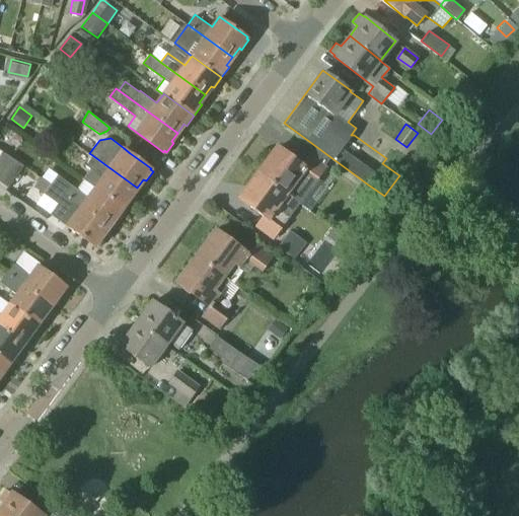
[(130,140),(124,148),(130,153),(136,145),(130,140)]
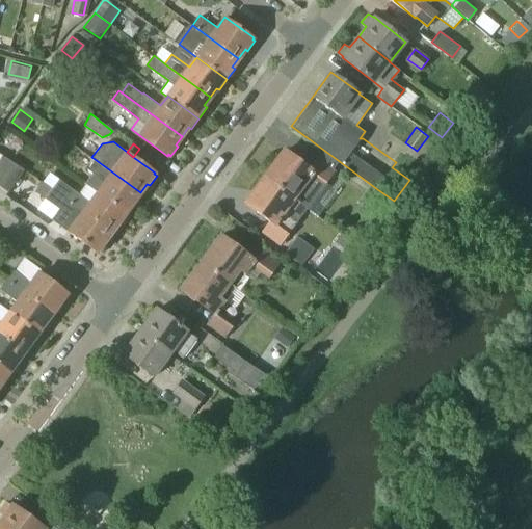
[(265,175),(298,201),(308,207),(318,193),(335,170),(316,157),(309,167),(284,149),(265,175)]
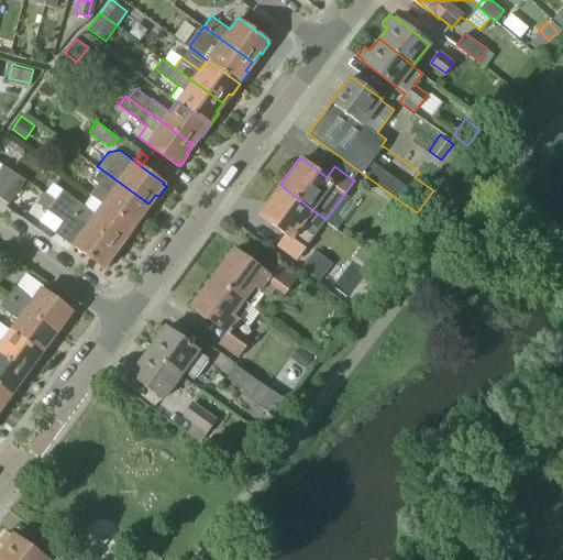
[(0,196),(9,202),(26,178),(2,163),(0,166),(0,196)]
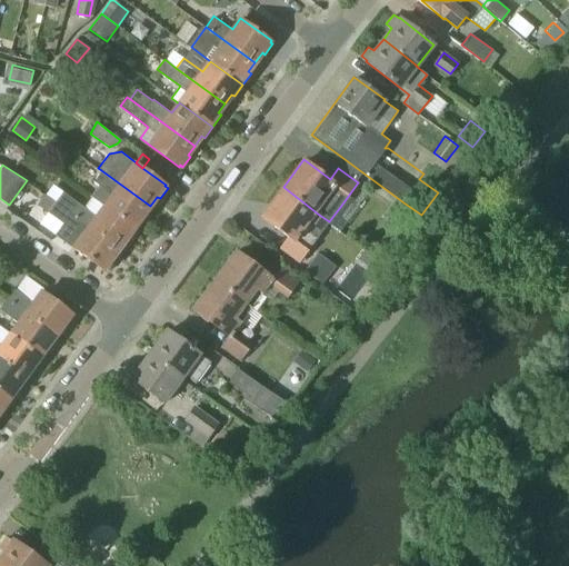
[(143,215),(150,206),(101,170),(95,180),(101,186),(93,196),(138,228),(146,217),(143,215)]
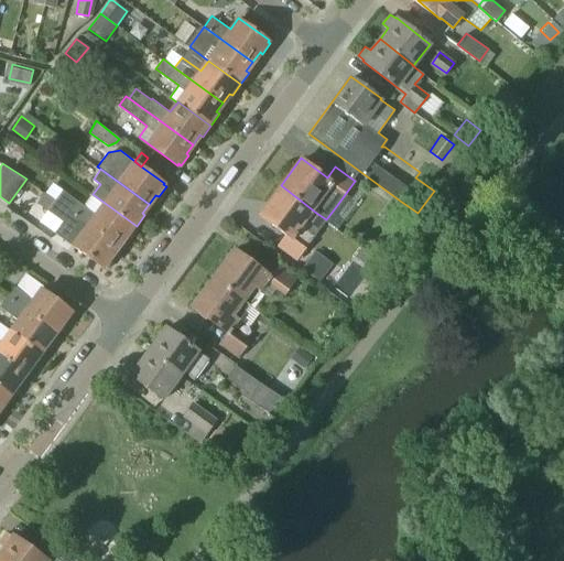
[(297,259),(301,254),(315,234),(306,227),(316,213),(281,185),(260,214),(286,233),(278,244),(297,259)]
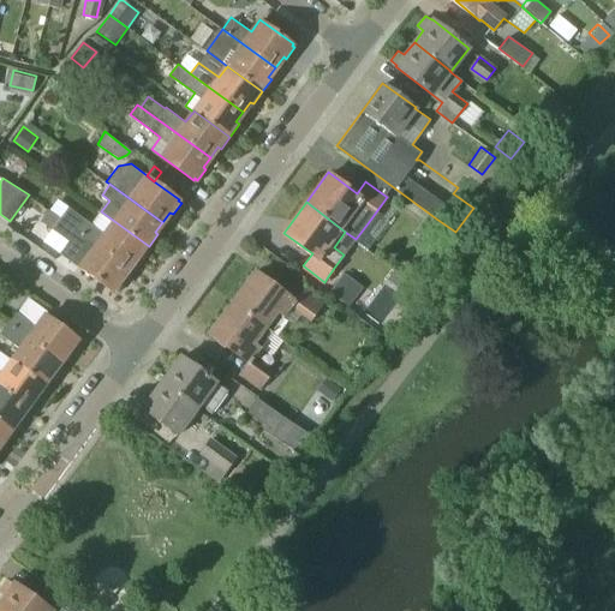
[(76,228),(84,217),(69,205),(52,228),(69,240),(60,252),(113,291),(114,288),(117,291),(125,280),(123,277),(130,267),(76,228)]
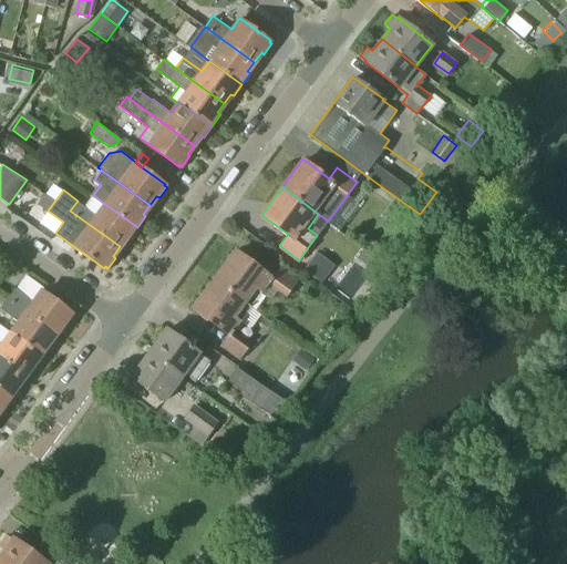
[(70,211),(120,246),(126,237),(129,239),(137,227),(93,195),(93,196),(89,193),(82,203),(78,201),(70,211)]
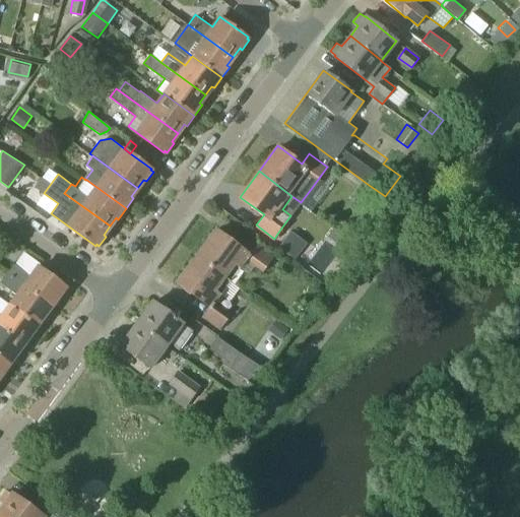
[(371,208),(380,196),(363,184),(353,196),(371,208)]
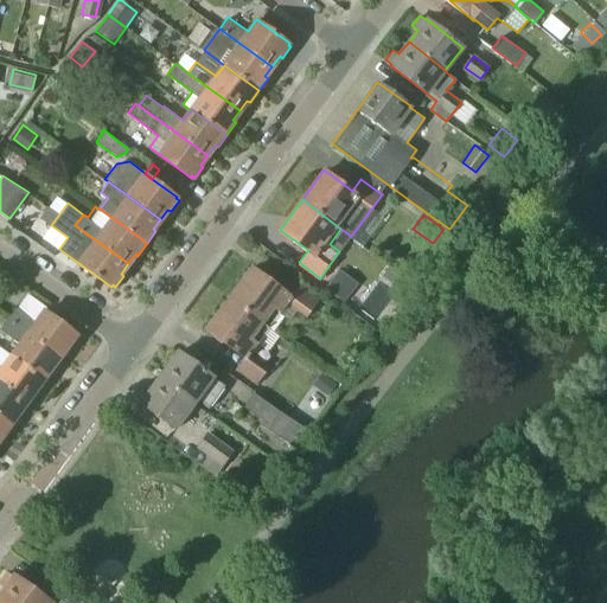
[(268,326),(280,312),(287,301),(307,315),(319,300),(299,284),(291,295),(253,267),(230,297),(268,326)]
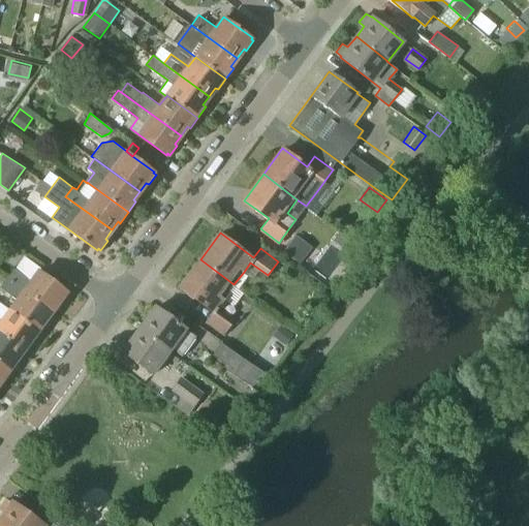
[(283,250),(300,263),(312,246),(296,234),(283,250)]
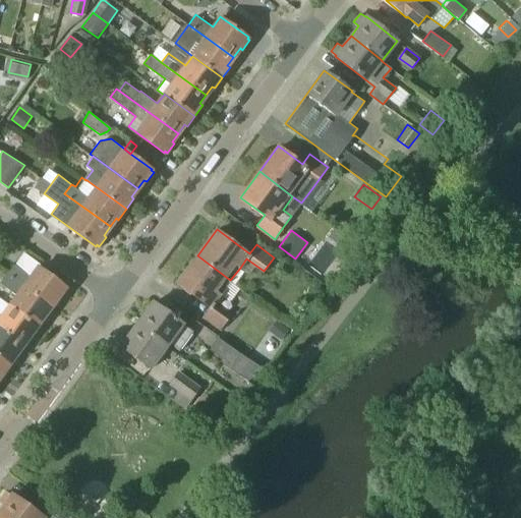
[(230,280),(197,255),(177,282),(210,306),(203,315),(220,329),(230,315),(214,302),(230,280)]
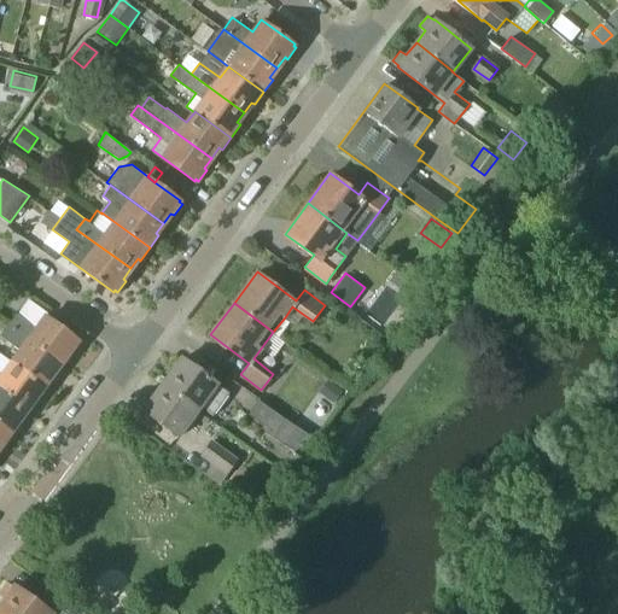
[(16,313),(3,304),(0,307),(0,317),(4,321),(5,320),(9,322),(9,323),(62,362),(69,352),(71,355),(80,343),(77,340),(79,339),(46,315),(36,327),(16,313)]
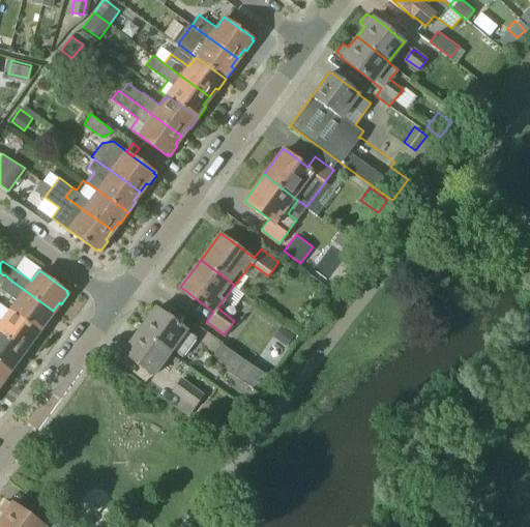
[(47,320),(53,311),(7,277),(0,287),(18,299),(10,310),(40,332),(49,322),(47,320)]
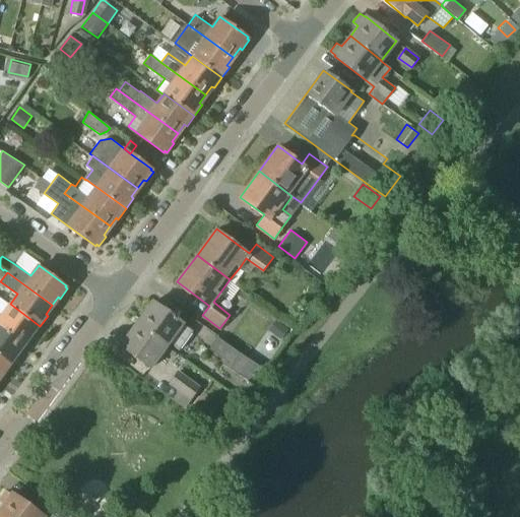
[(136,323),(167,344),(169,341),(179,348),(193,330),(152,301),(136,323)]
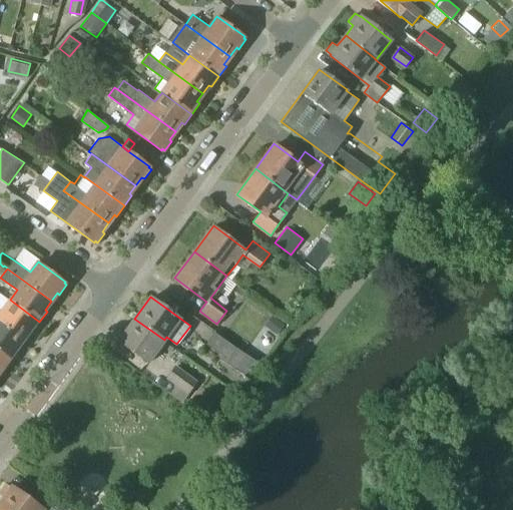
[(39,322),(10,300),(3,310),(0,307),(0,322),(23,339),(29,330),(32,332),(39,322)]
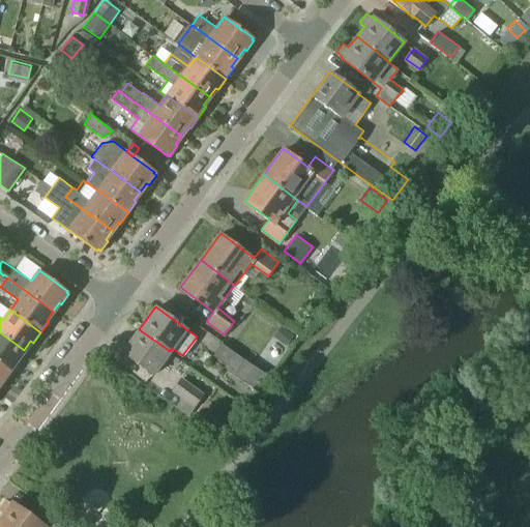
[(272,334),(286,344),(293,334),(280,325),(272,334)]
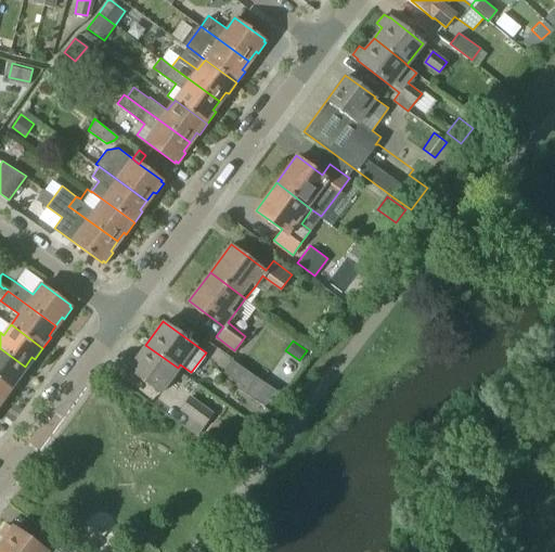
[(175,372),(178,368),(145,345),(128,369),(159,392),(175,372)]
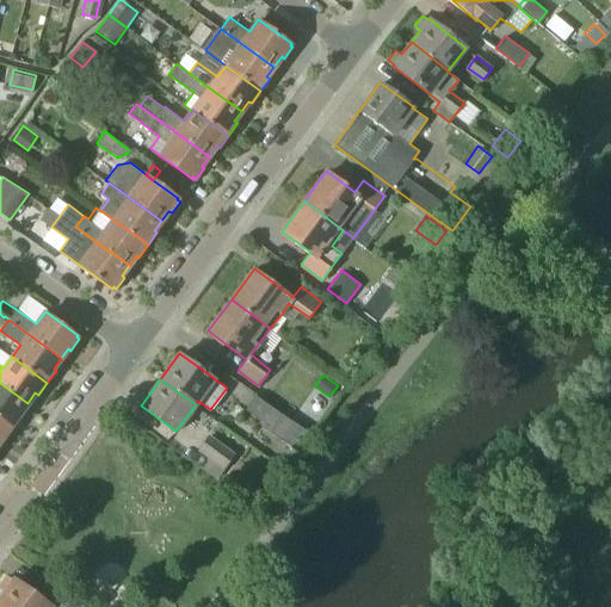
[(0,383),(0,417),(14,428),(24,415),(20,413),(28,403),(0,383)]
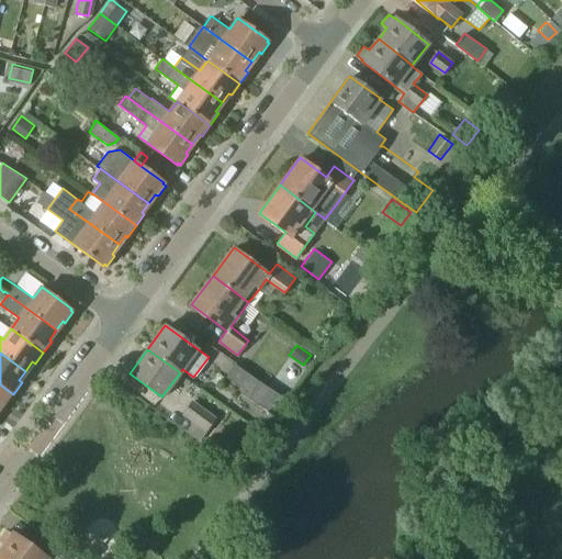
[(180,372),(177,377),(187,384),(190,380),(180,372)]
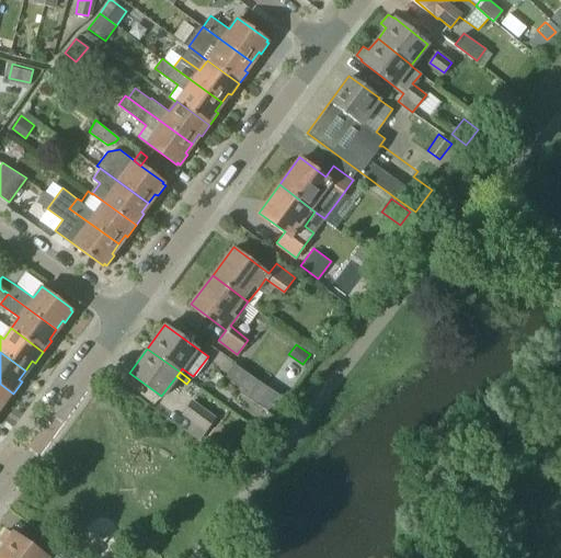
[(254,376),(242,393),(272,412),(283,396),(254,376)]
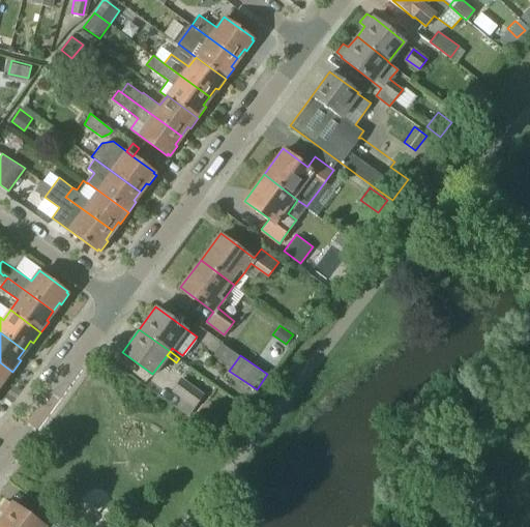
[(12,372),(0,362),(0,382),(2,380),(5,382),(12,372)]
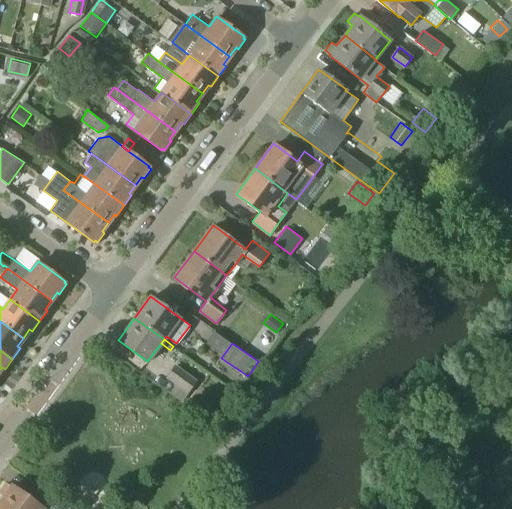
[(197,381),(175,365),(167,375),(189,391),(197,381)]
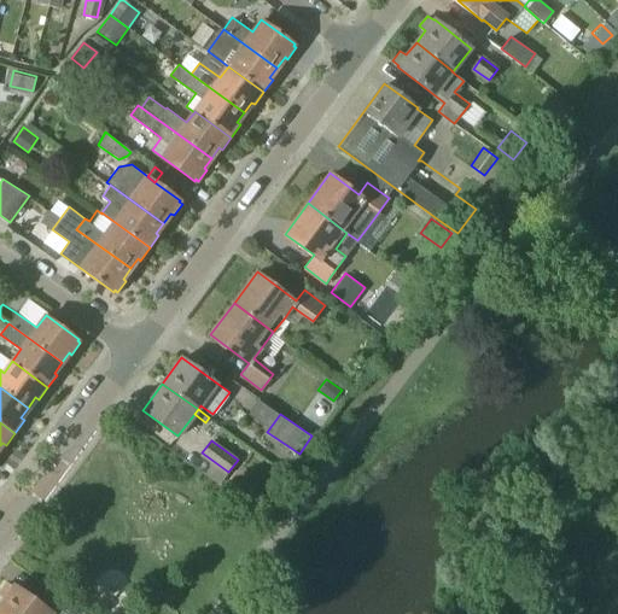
[(87,613),(48,585),(36,601),(15,585),(13,585),(7,582),(0,591),(6,596),(0,603),(0,610),(4,613),(87,613)]
